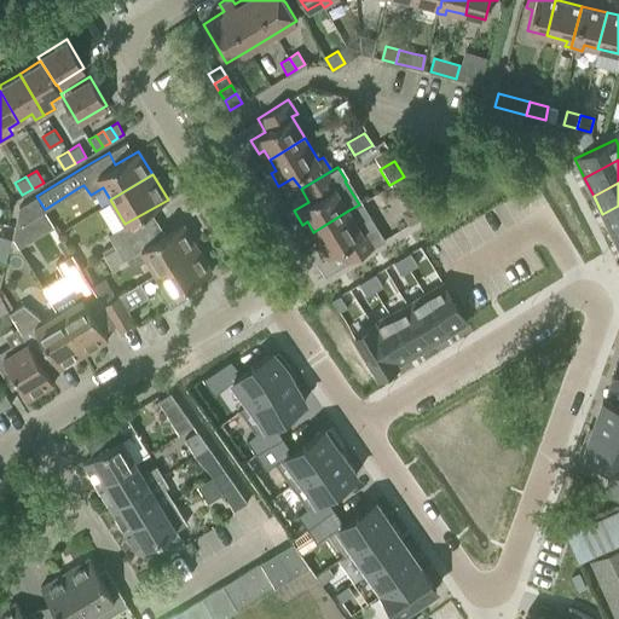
[(45,209),(36,196),(18,206),(16,218),(19,225),(45,209)]
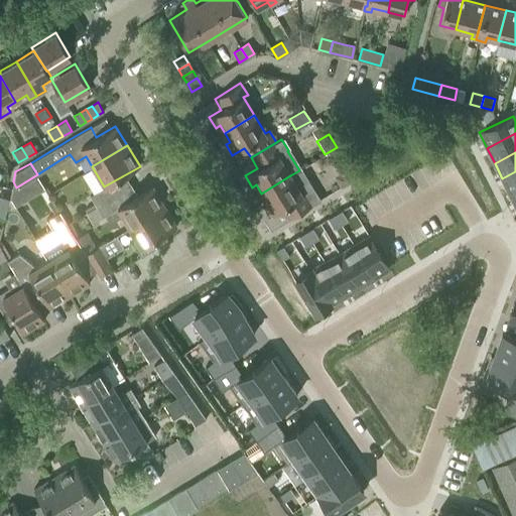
[(339,176),(345,185),(356,178),(351,169),(339,176)]
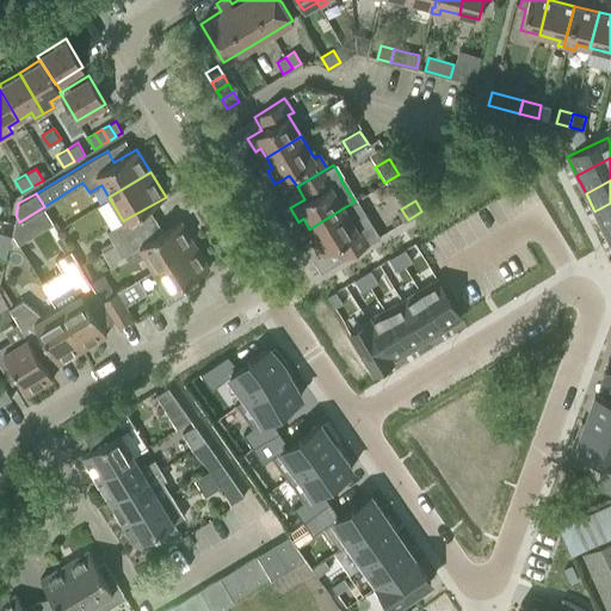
[(344,208),(309,229),(315,240),(310,242),(319,255),(333,247),(341,260),(371,241),(377,239),(355,202),(344,208)]
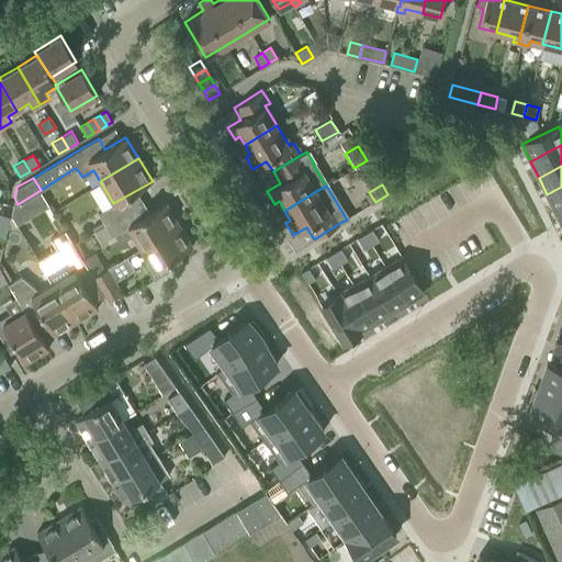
[(561,187),(547,194),(555,211),(561,206),(561,187)]
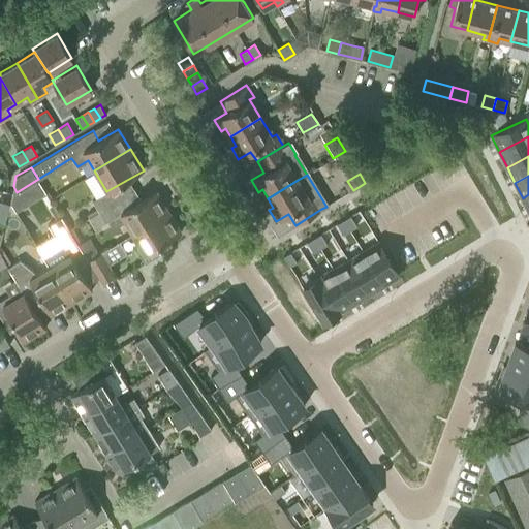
[(120,213),(132,234),(168,211),(156,191),(138,201),(120,213)]
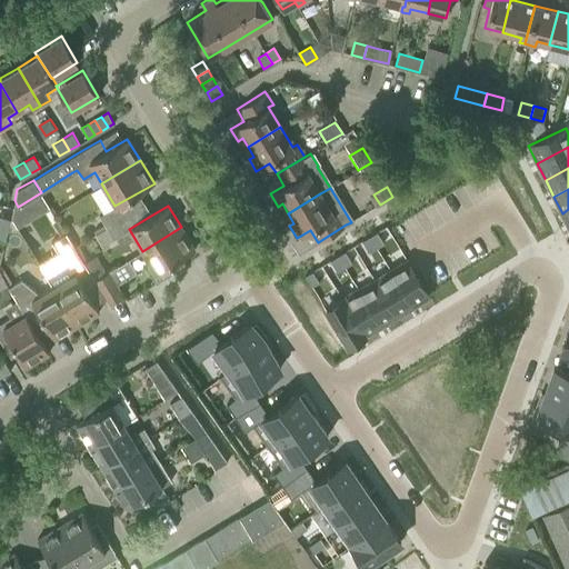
[(99,216),(106,227),(117,220),(110,208),(99,216)]
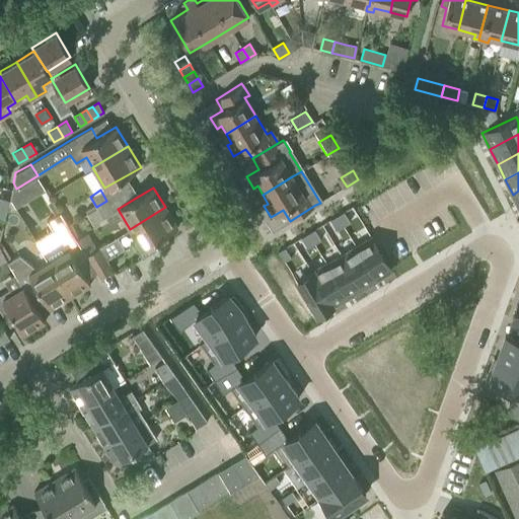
[(0,197),(0,207),(6,209),(9,199),(0,197)]
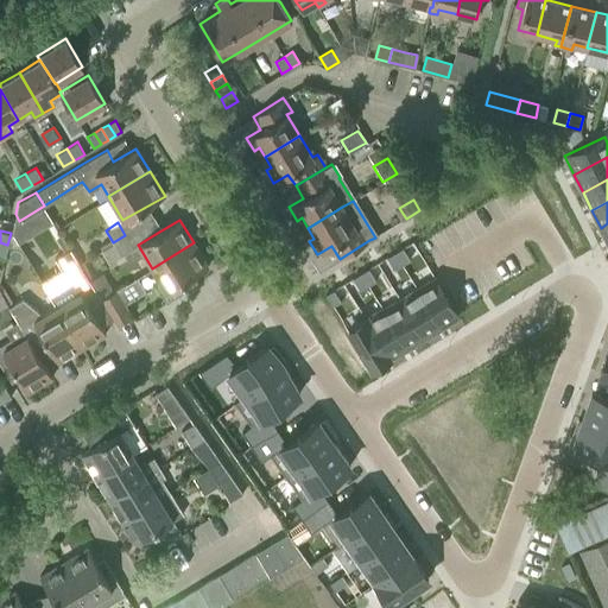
[(61,235),(56,238),(64,252),(69,249),(61,235)]
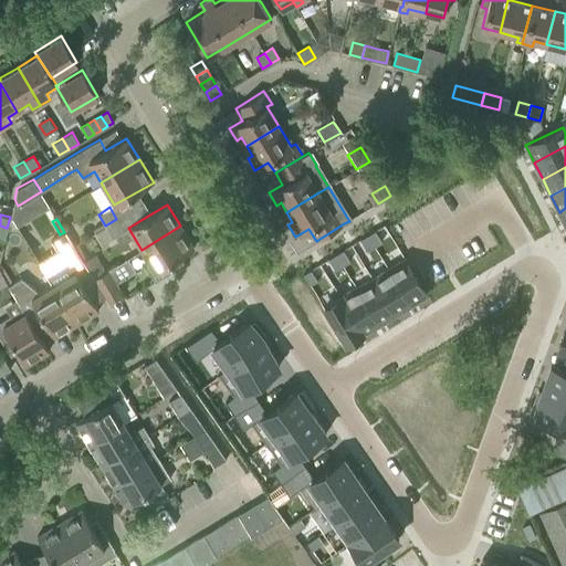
[(116,219),(105,226),(94,232),(101,244),(124,231),(116,219)]
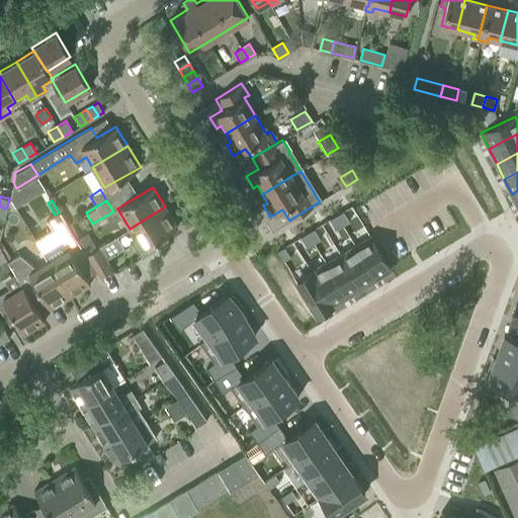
[(165,206),(130,229),(136,239),(132,241),(142,257),(169,241),(165,235),(177,228),(165,206)]
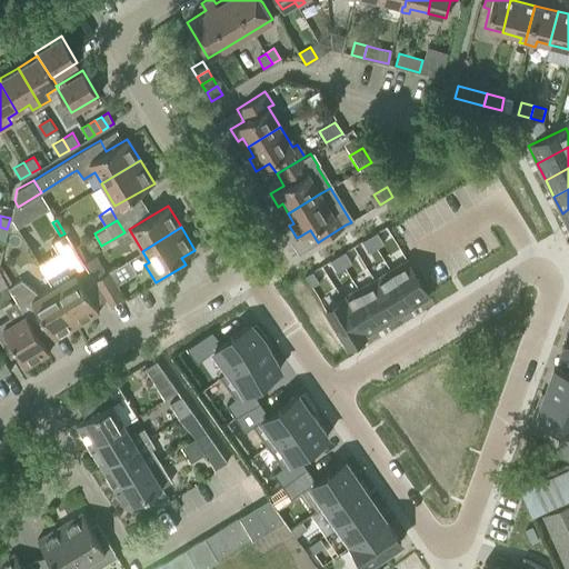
[(377,231),(369,236),(376,248),(383,243),(377,231)]
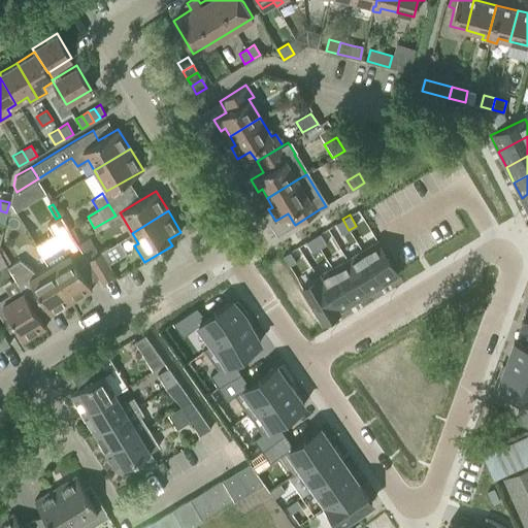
[(34,243),(48,266),(71,302),(92,290),(69,254),(79,248),(76,243),(70,233),(61,216),(60,217),(56,219),(50,223),(55,231),(34,243)]
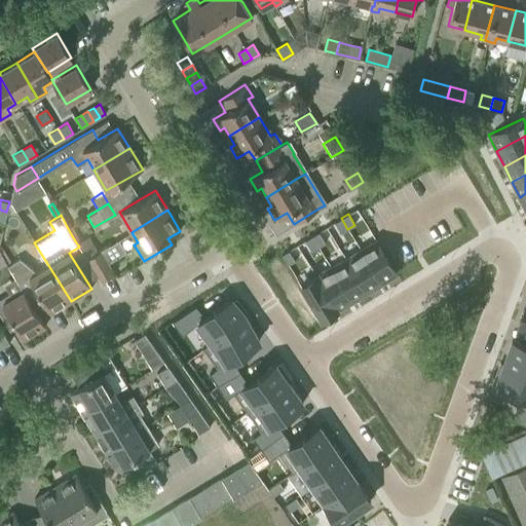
[(341,218),(334,222),(341,233),(347,229),(341,218)]
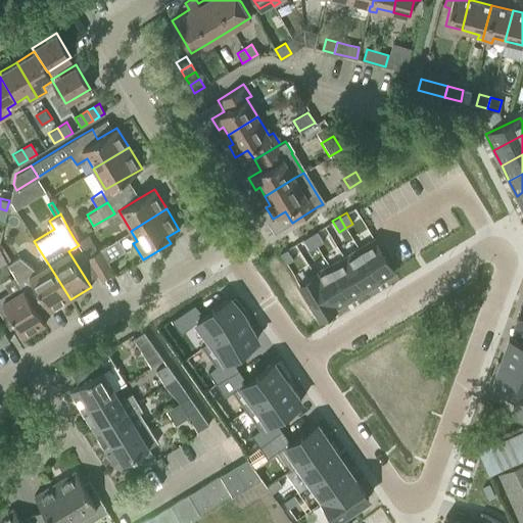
[(323,241),(317,230),(310,235),(317,245),(323,241)]
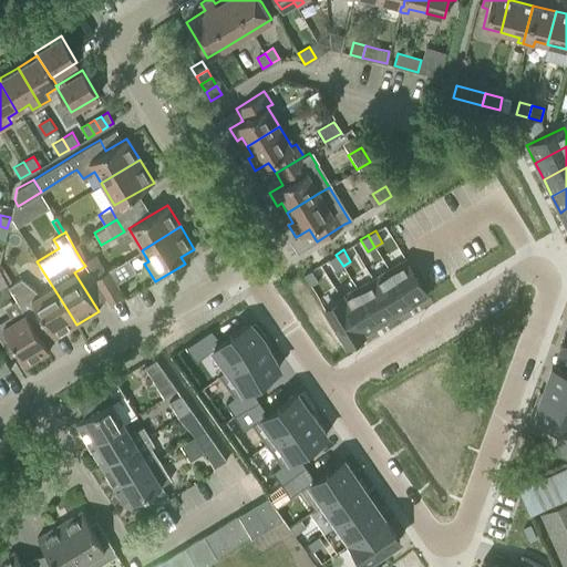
[(336,255),(329,259),(336,270),(343,266),(336,255)]
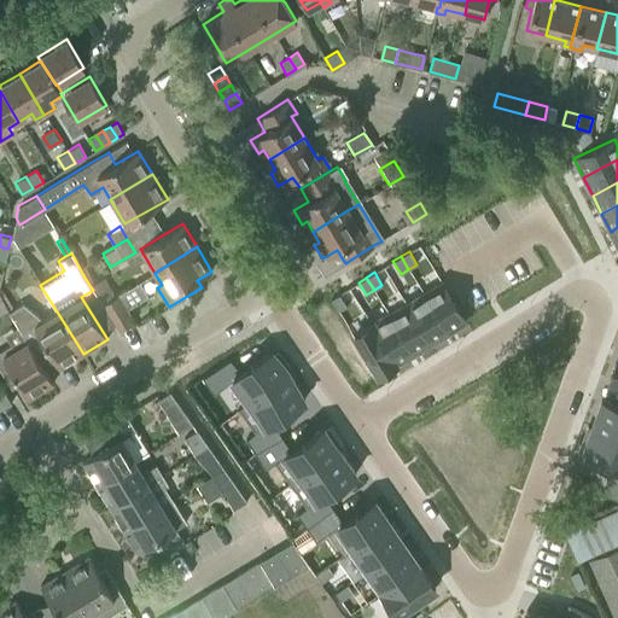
[(442,283),(424,293),(447,332),(466,321),(442,283)]
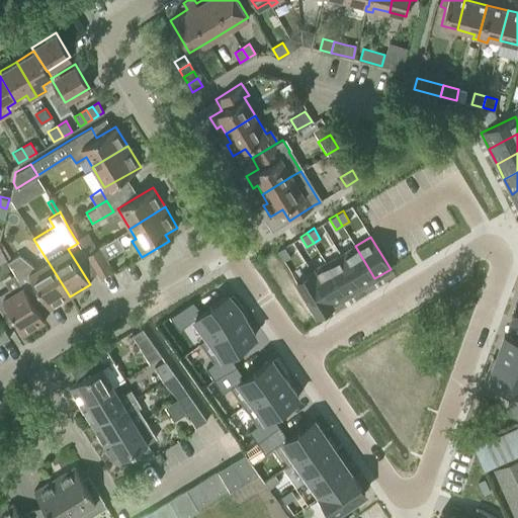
[(284,246),(277,251),(283,261),(290,257),(284,246)]
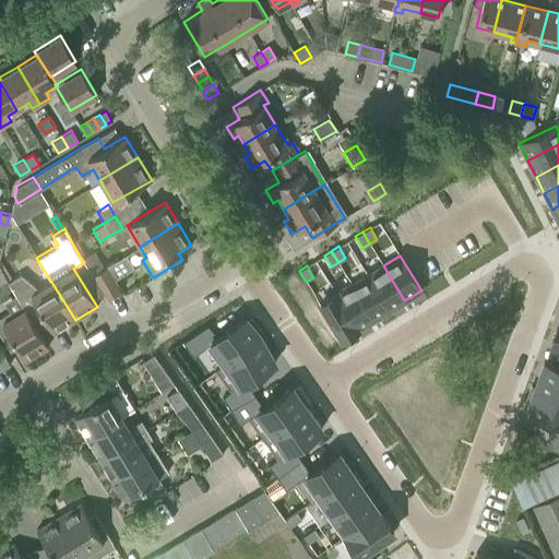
[(383,265),(368,275),(389,310),(404,300),(383,265)]
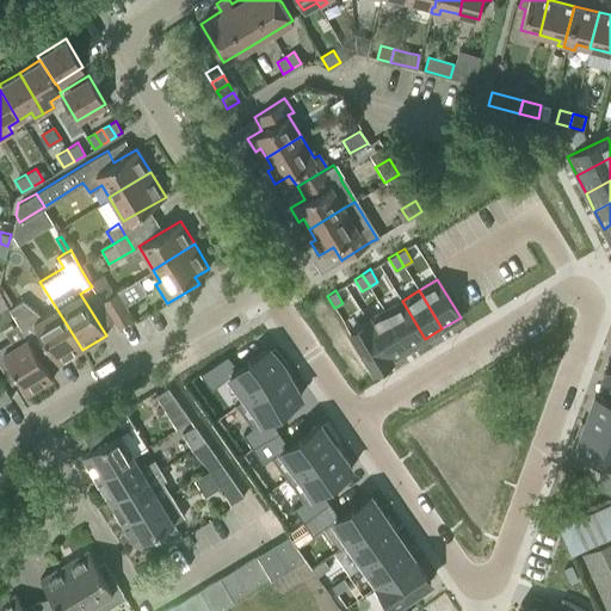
[(100,301),(117,327),(133,318),(117,291),(100,301)]
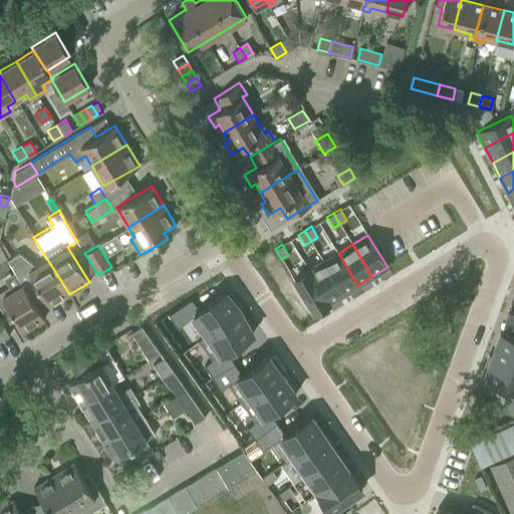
[(9,262),(15,271),(22,284),(32,278),(38,289),(48,306),(69,294),(47,259),(36,266),(19,252),(7,259),(9,262)]
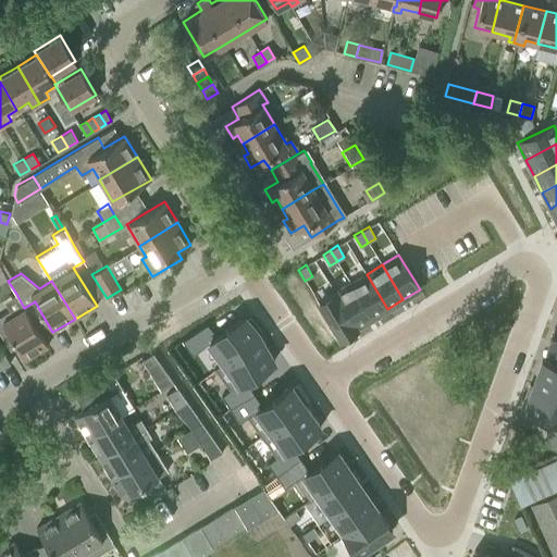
[(367,274),(350,284),(372,319),(387,309),(367,274)]
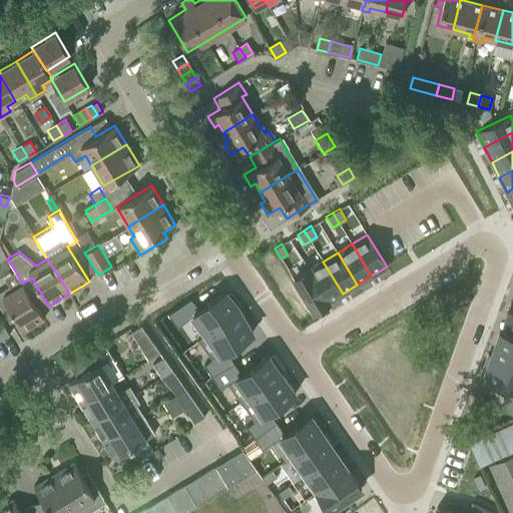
[(323,262),(309,270),(328,302),(343,294),(323,262)]
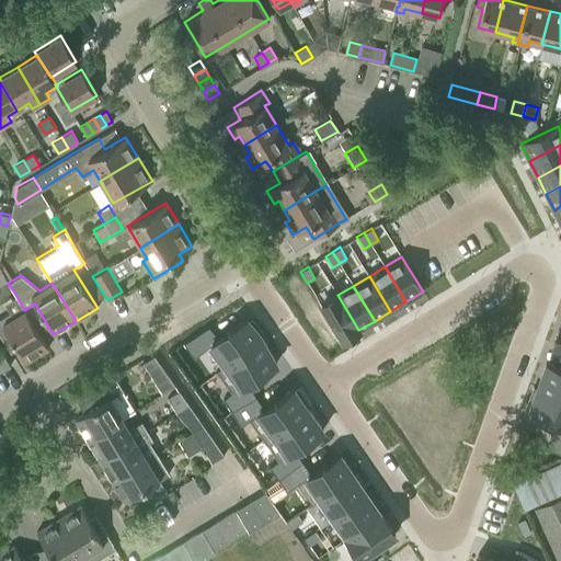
[(338,295),(321,306),(342,341),(358,330),(338,295)]
